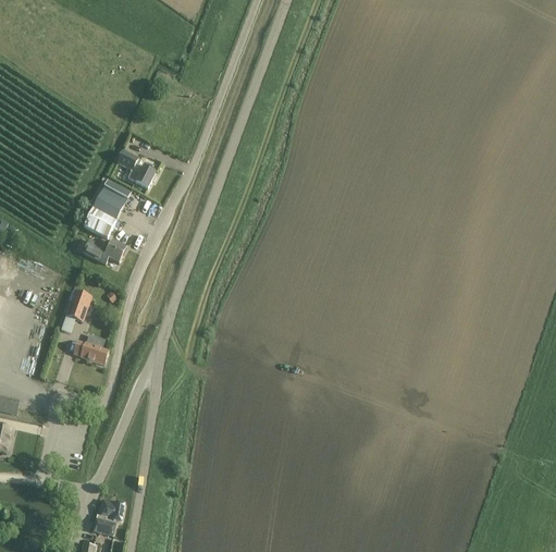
[(140,158),(137,156),(122,148),(115,159),(115,160),(132,169),(128,174),(135,179),(134,179),(147,185),(151,178),(153,179),(156,172),(153,171),(155,170),(143,164),(143,166),(138,162),(140,158)]
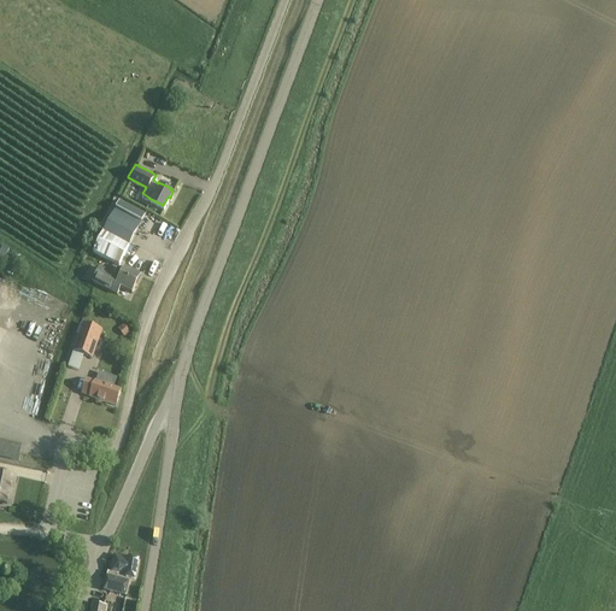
[(118,195),(115,204),(141,217),(145,210),(118,195)]
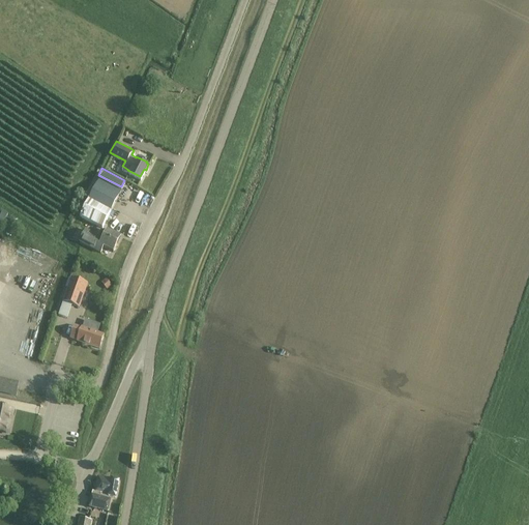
[(87,197),(110,208),(121,186),(98,175),(87,197)]
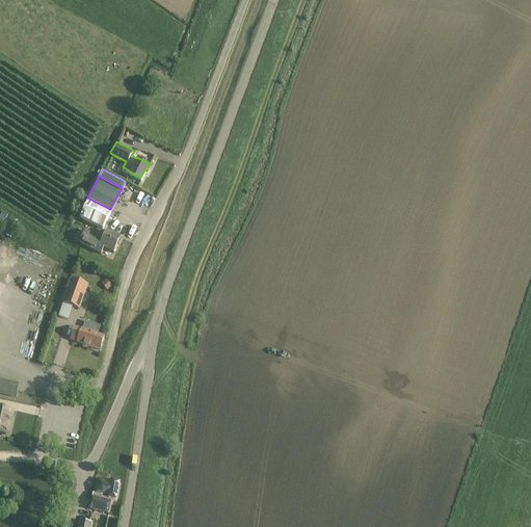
[(110,209),(87,198),(79,213),(102,226),(110,209)]
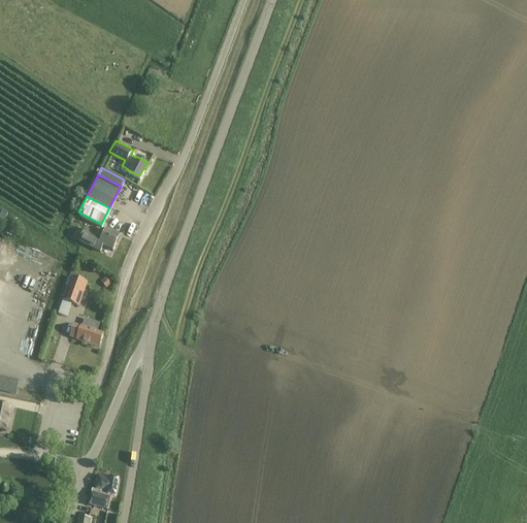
[(120,233),(100,224),(96,231),(85,225),(78,237),(99,248),(102,241),(112,248),(120,233)]
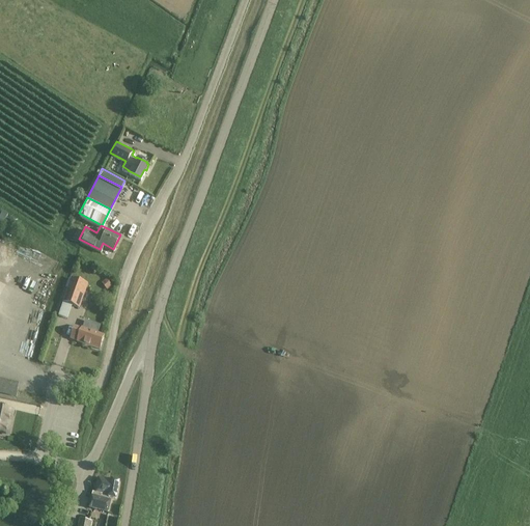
[(79,304),(87,280),(70,274),(58,305),(68,308),(71,301),(79,304)]
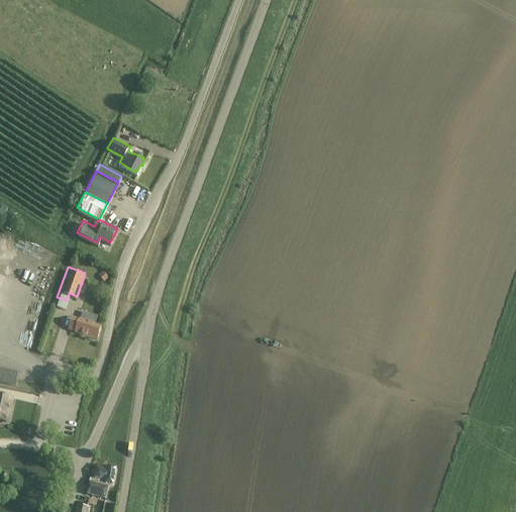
[(99,272),(103,277),(107,274),(103,268),(99,272)]
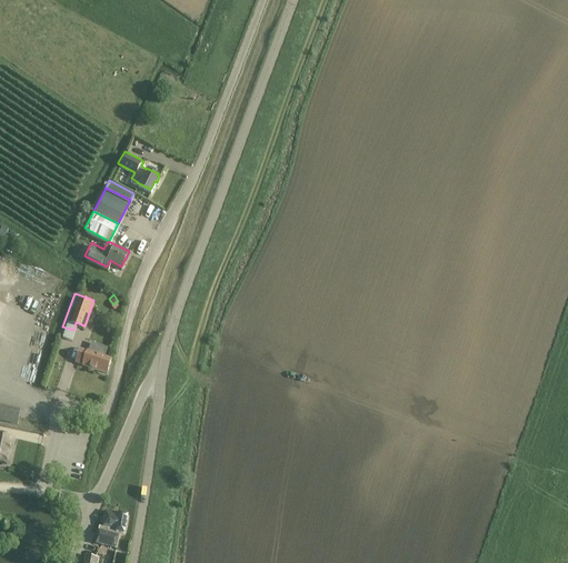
[(35,312),(46,317),(50,307),(39,301),(35,312)]
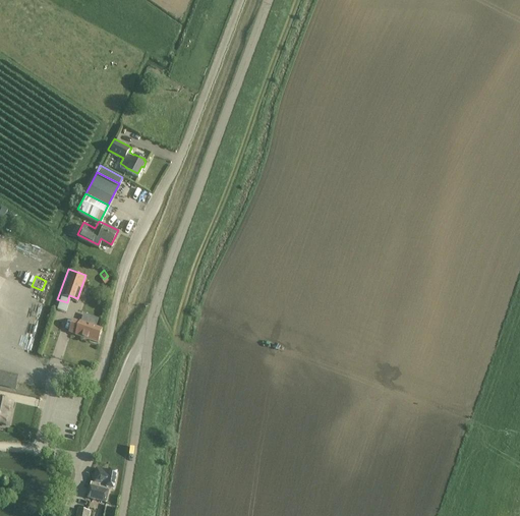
[(78,319),(71,317),(67,327),(75,329),(74,331),(97,338),(102,326),(78,318),(78,319)]
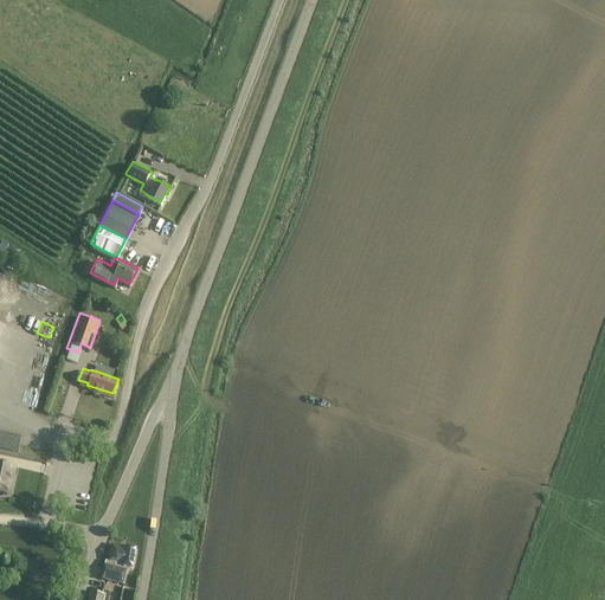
[(0,446),(17,449),(19,432),(0,428),(0,446)]
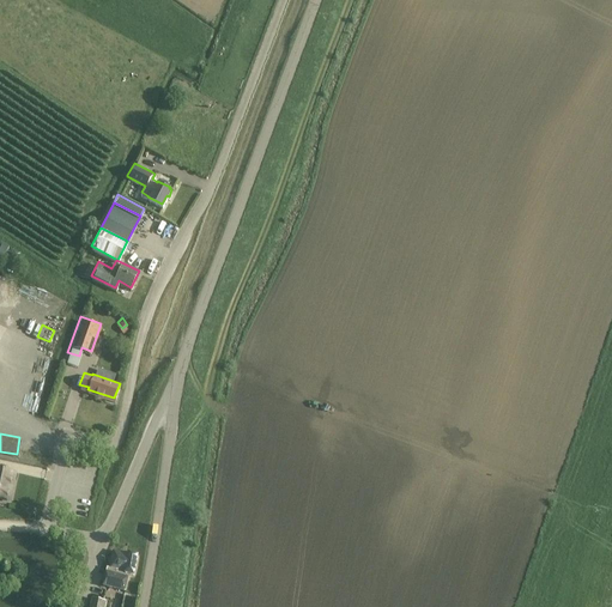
[(13,468),(0,465),(0,493),(6,496),(11,474),(12,474),(13,468)]
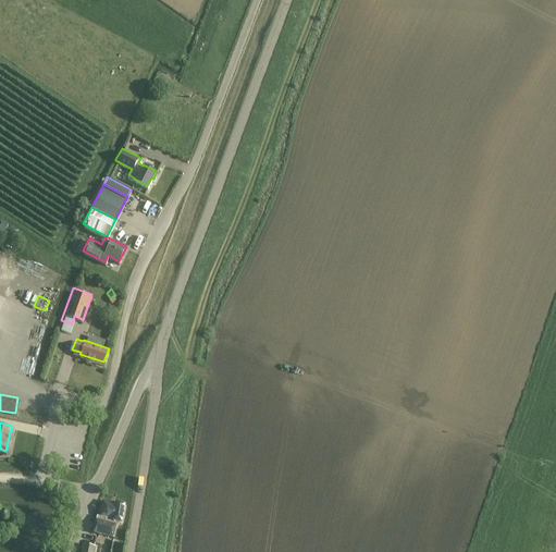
[(120,518),(124,499),(115,498),(115,499),(101,497),(98,512),(96,511),(93,528),(103,530),(103,527),(112,528),(111,531),(112,531),(114,517),(120,518)]
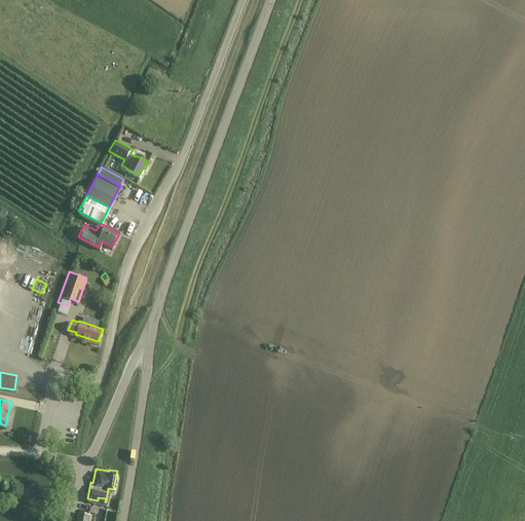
[(87,520),(89,512),(77,510),(74,520),(87,520)]
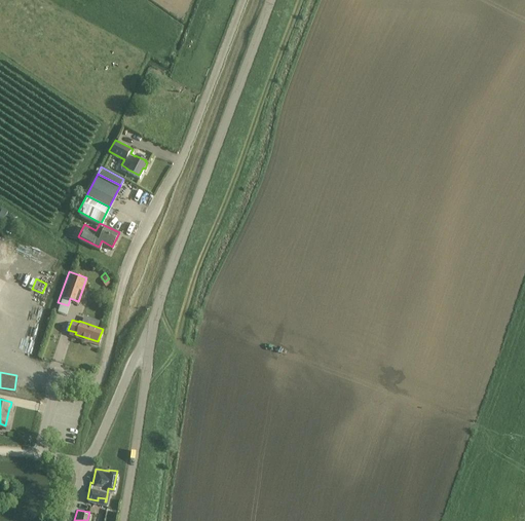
All buildings are outlined.
